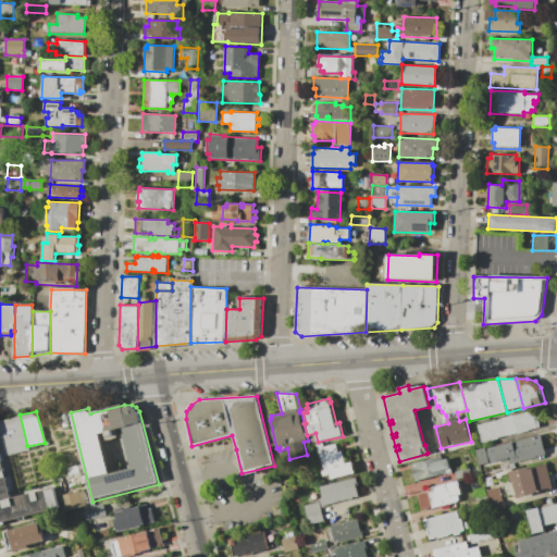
[(483,443),(483,442),(481,442),(480,440),(482,438),(479,425),(534,412),(534,413),(536,413),(539,420),(540,420),(541,426),(537,428),(537,430),(483,443)]
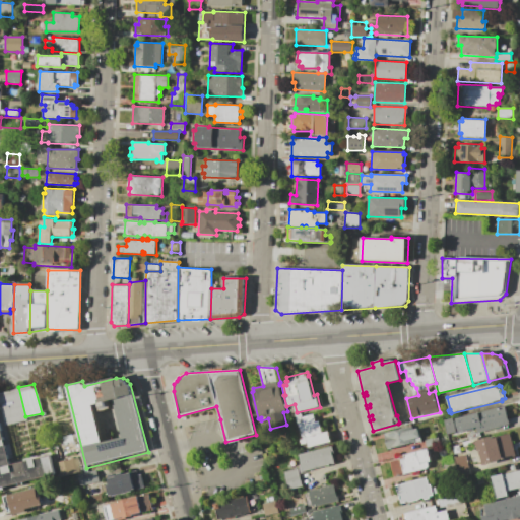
[(5,425),(0,404),(0,392),(18,387),(25,416),(26,419),(5,425)]
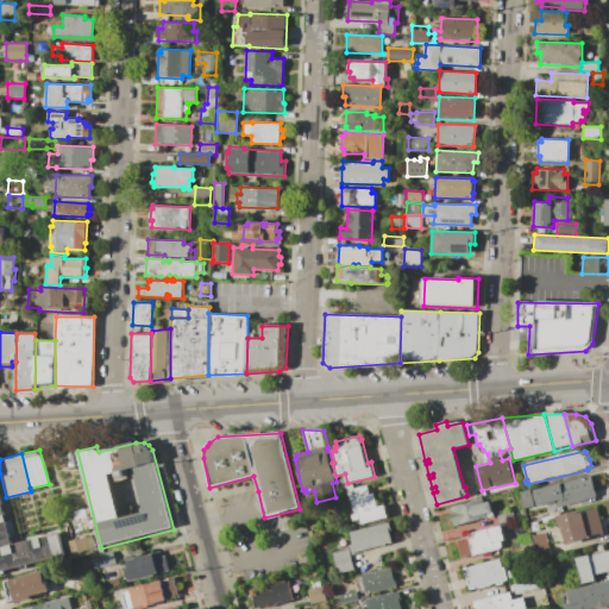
[(0,570),(0,473),(6,497),(17,541),(57,532),(63,554),(0,570)]
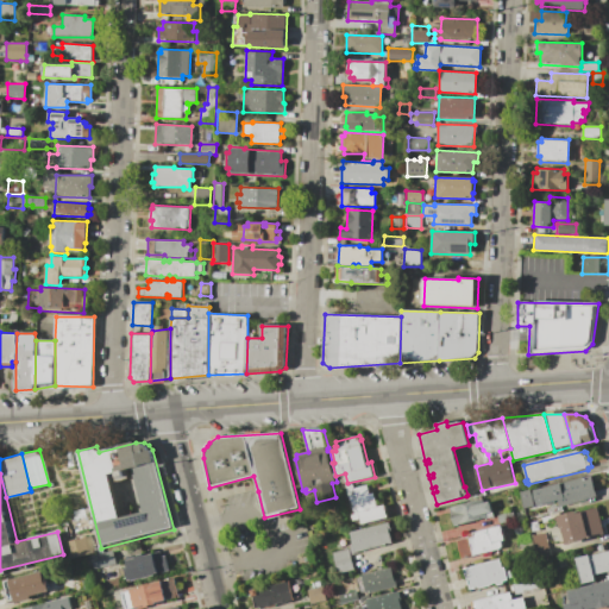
[(571,502),(562,504),(560,503),(551,506),(546,488),(558,484),(558,485),(591,478),(596,496),(585,498),(586,500),(571,503),(571,502)]
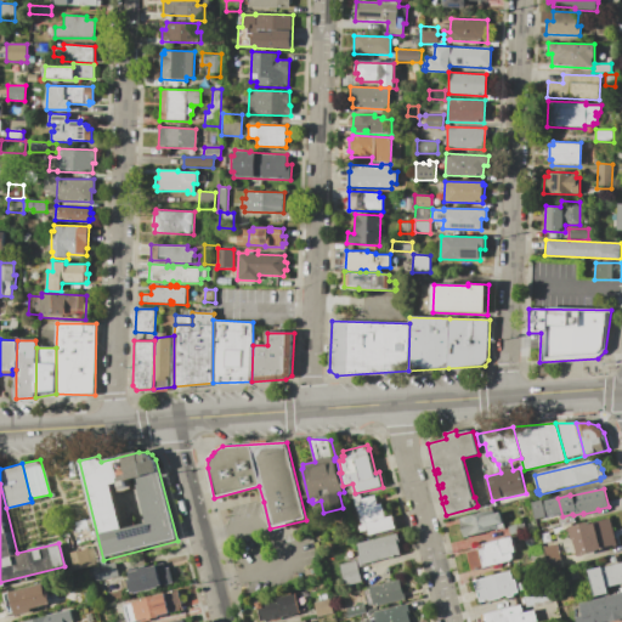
[(362,526),(355,497),(362,495),(363,498),(375,496),(378,504),(383,503),(386,518),(393,515),(396,530),(369,536),(368,531),(361,532),(360,526),(362,526)]
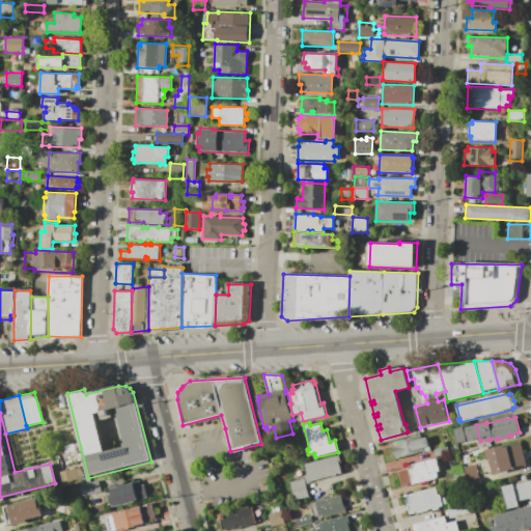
[(421,435),(422,438),(427,437),(430,450),(395,459),(391,442),(421,435)]
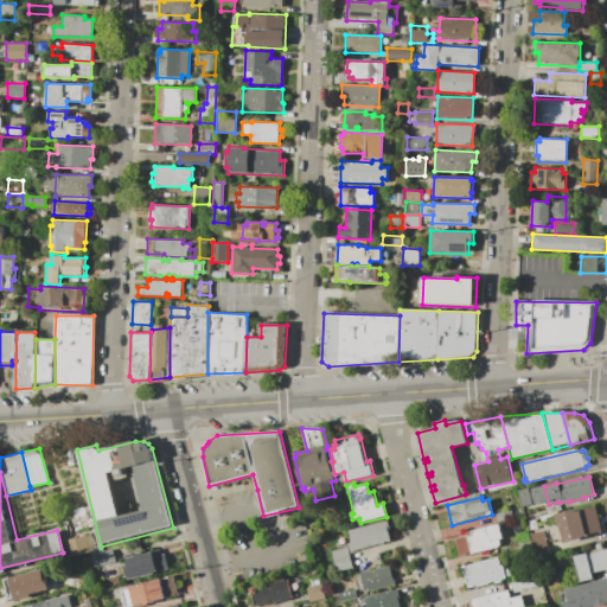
[(526,518),(523,504),(536,500),(537,505),(540,504),(542,515),(526,518)]
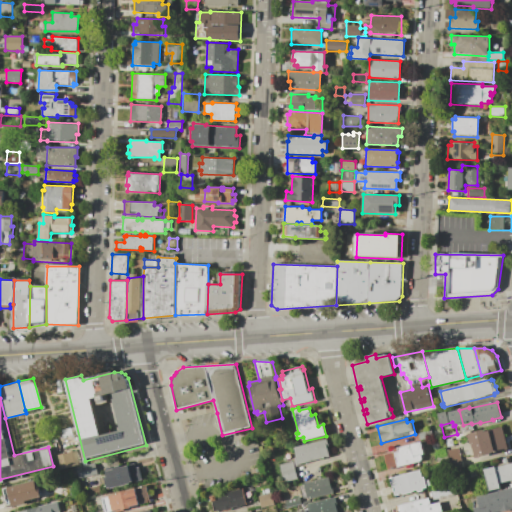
[(493,453),(493,454),(491,455),(491,456),(483,459),(482,457),(477,459),(476,455),(474,455),(473,449),(475,448),(474,444),(472,444),(469,433),(486,429),(486,430),(503,426),(509,449),(493,453)]
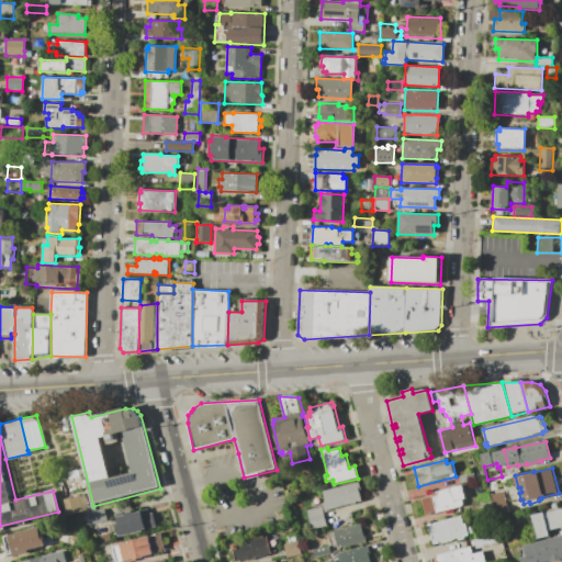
[(459,474),(473,471),(475,480),(461,483),(459,474)]
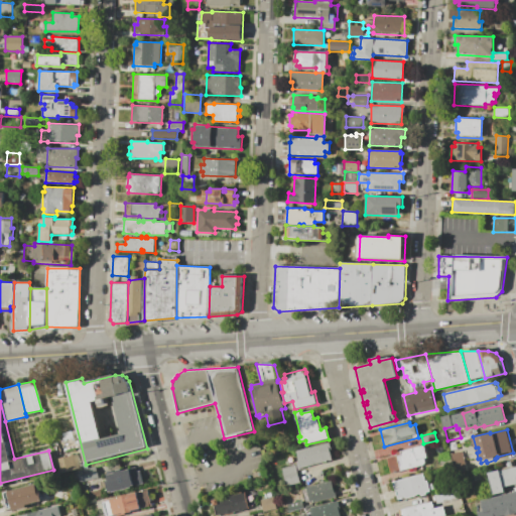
[(331,442),(333,450),(331,452),(333,460),(306,467),(306,468),(299,470),(297,462),(299,462),(297,450),(331,442)]
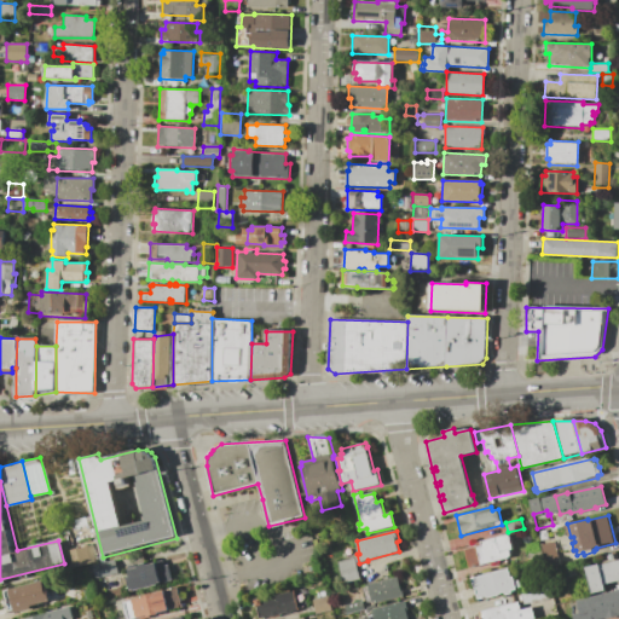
[(466,549),(476,547),(475,542),(509,533),(513,549),(510,549),(512,557),(470,567),(466,549)]
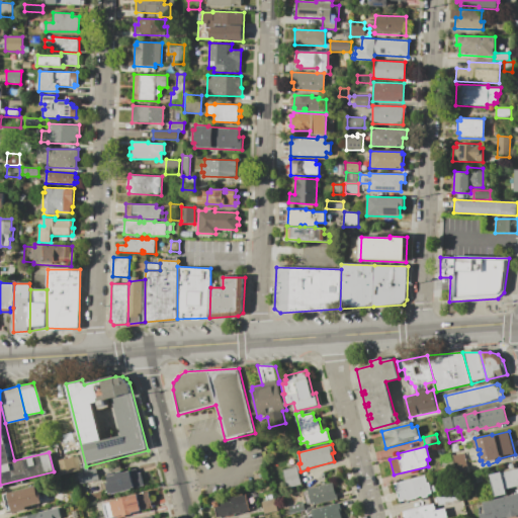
[(452,455),(465,452),(469,469),(457,472),(455,464),(452,455)]
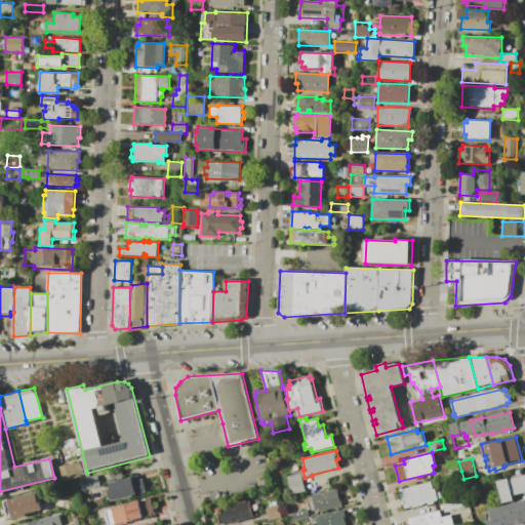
[(57,467),(79,461),(83,476),(61,482),(57,467)]
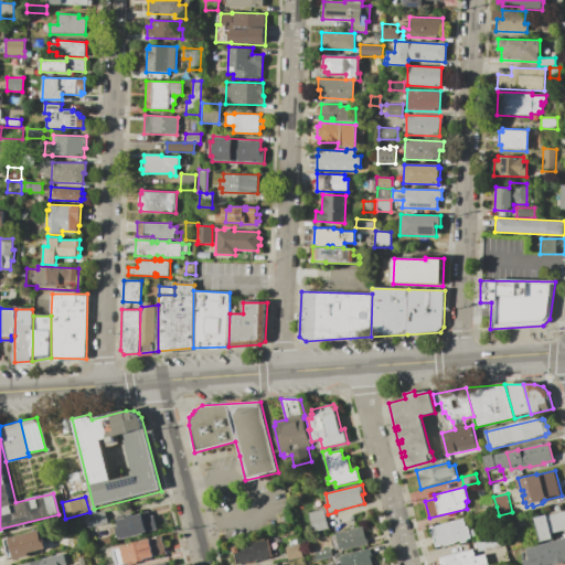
[(479,500),(493,497),(497,507),(482,510),(479,500)]
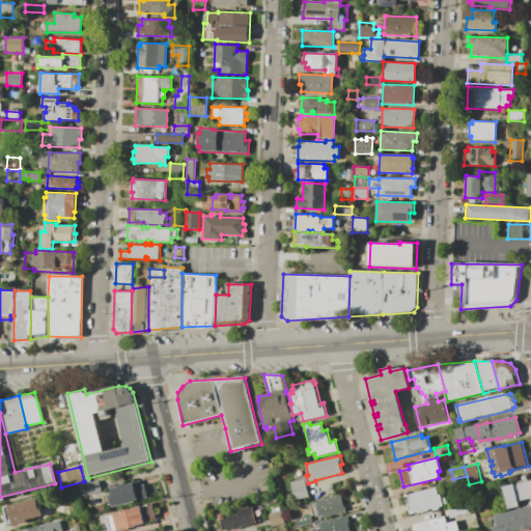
[(304,478),(309,498),(295,501),(290,481),(304,478)]
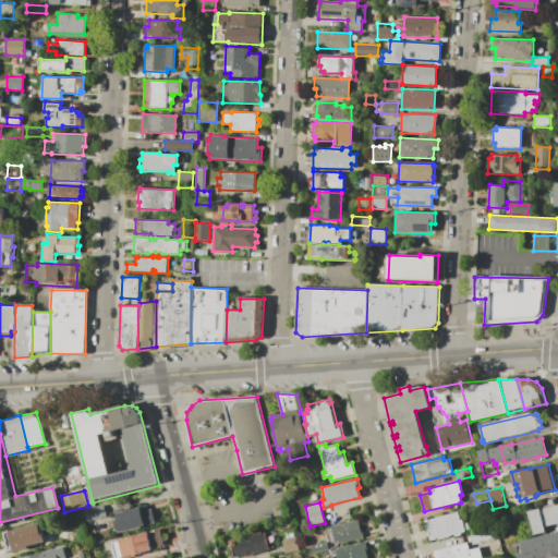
[(123,507),(124,510),(147,505),(148,510),(152,509),(156,523),(121,532),(119,522),(111,524),(109,516),(117,513),(116,509),(123,507)]
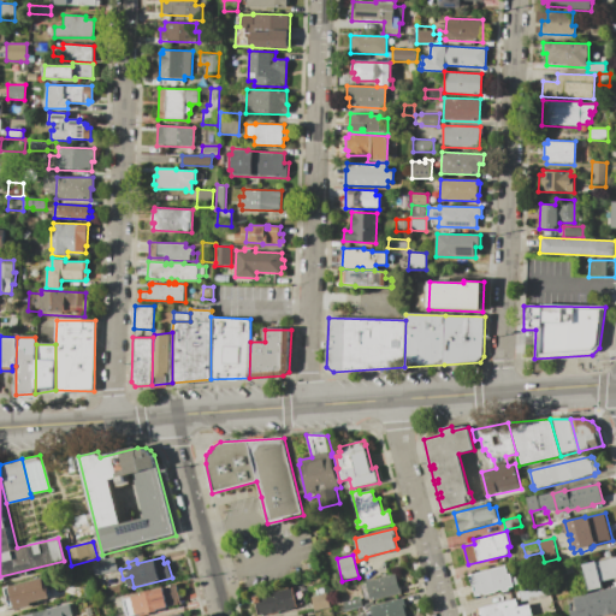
[(594,561),(596,562),(615,557),(615,576),(600,581),(602,587),(588,590),(582,564),(594,561)]
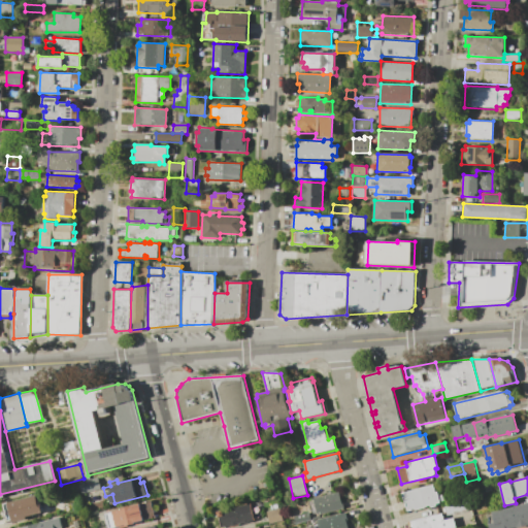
[(101,489),(84,494),(80,483),(98,479),(101,489)]
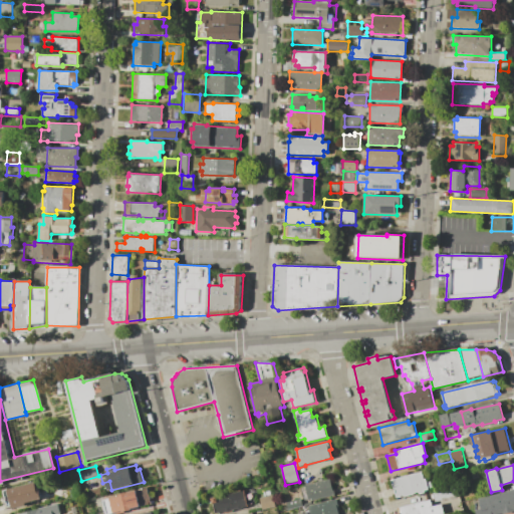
[(427,482),(431,481),(433,488),(429,489),(429,490),(425,491),(425,493),(420,494),(420,492),(415,493),(415,494),(405,497),(405,495),(397,497),(393,480),(423,472),(424,479),(427,479),(427,482)]
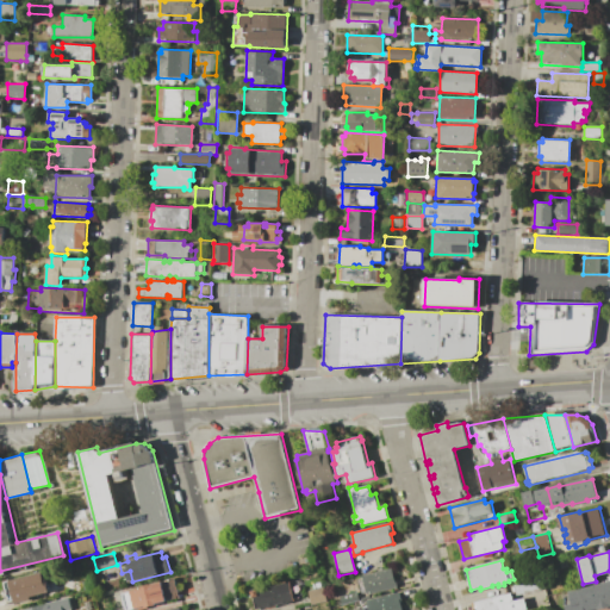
[(394,578),(396,578),(398,587),(381,592),(381,589),(366,592),(362,576),(392,568),(394,578)]
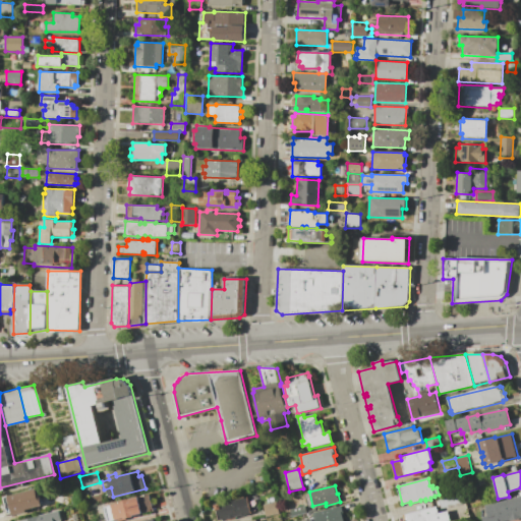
[(2,497),(11,495),(12,495),(37,488),(39,498),(42,497),(44,505),(41,505),(41,507),(29,510),(29,512),(15,516),(14,514),(7,516),(2,497)]
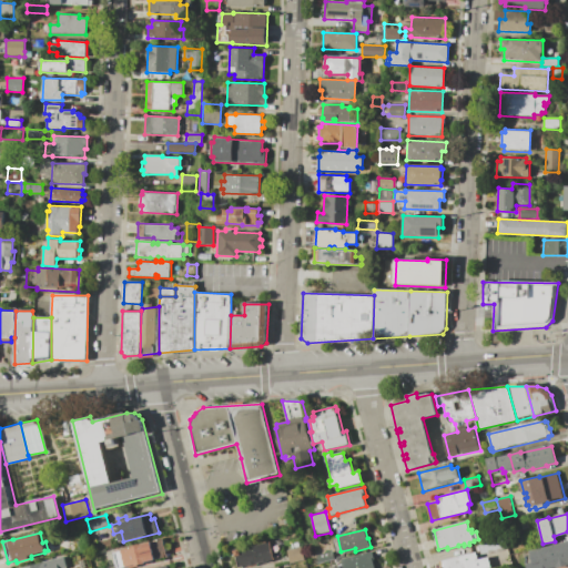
[(132,548),(132,546),(162,538),(168,557),(122,567),(117,567),(113,553),(132,548)]
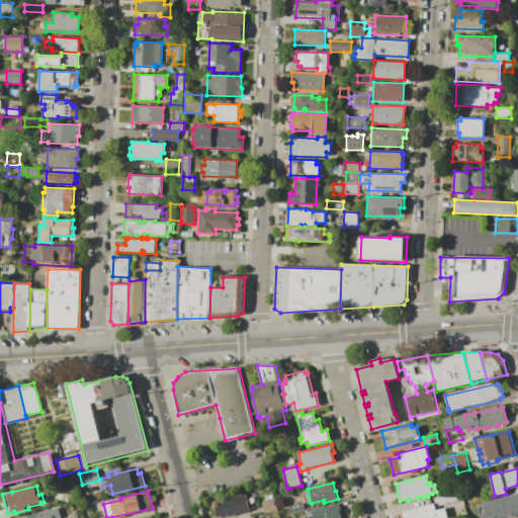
[(435,497),(458,491),(460,502),(437,507),(435,497)]
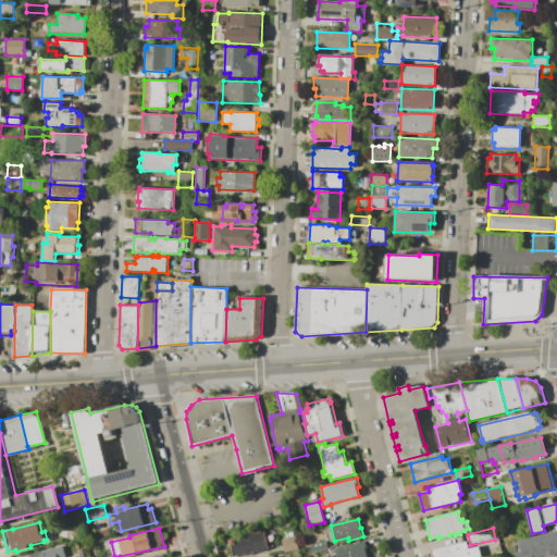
[(56,537),(57,537),(56,534),(81,529),(83,537),(58,543),(58,542),(57,543),(56,537)]
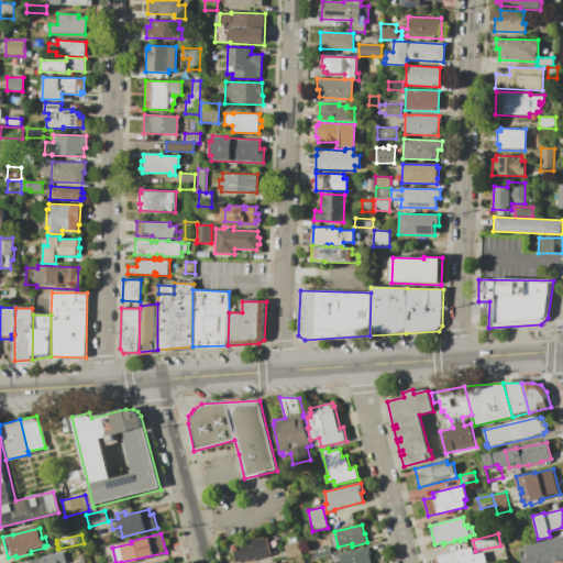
[(551,562),(545,562),(521,562),(520,558),(526,556),(523,545),(562,534),(562,560),(551,562)]
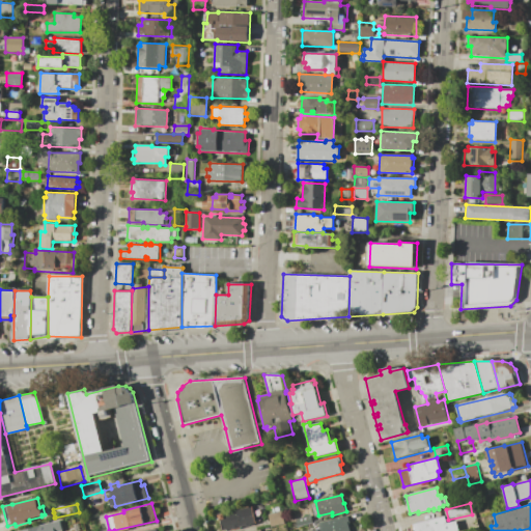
[(224,516),(227,516),(226,512),(251,506),(255,523),(251,524),(251,525),(246,527),(245,525),(240,526),(241,528),(230,530),(230,529),(223,530),(219,514),(223,513),(224,516)]
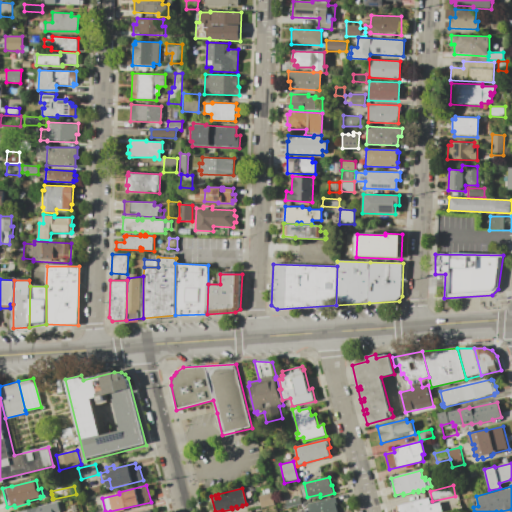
[(258,495),(271,492),(274,505),(262,508),(258,495)]
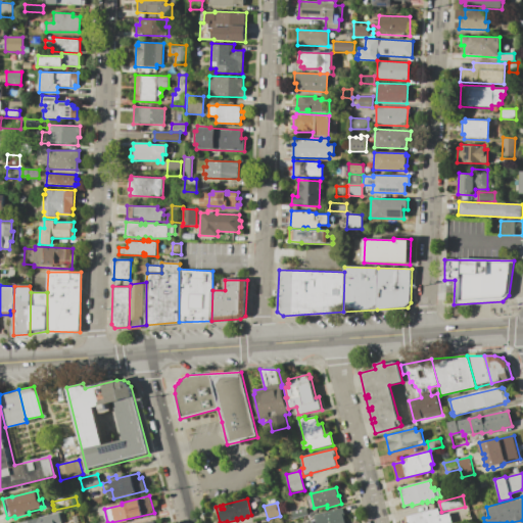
[(72,507),(81,505),(83,512),(74,515),(72,507)]
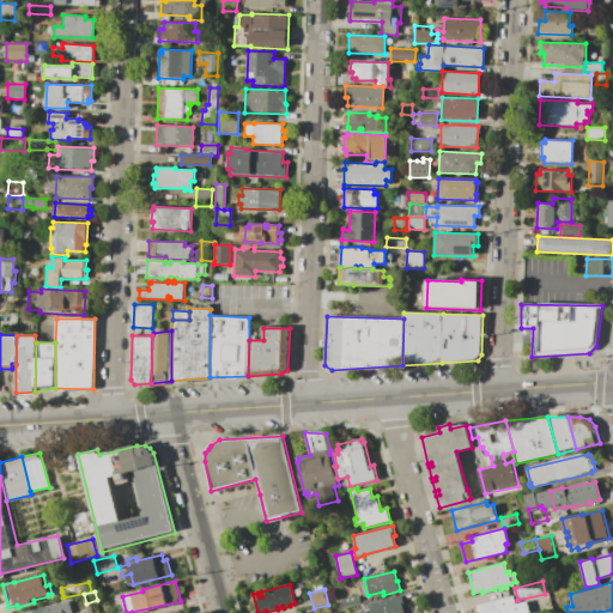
[(359,594),(362,604),(338,610),(335,600),(359,594)]
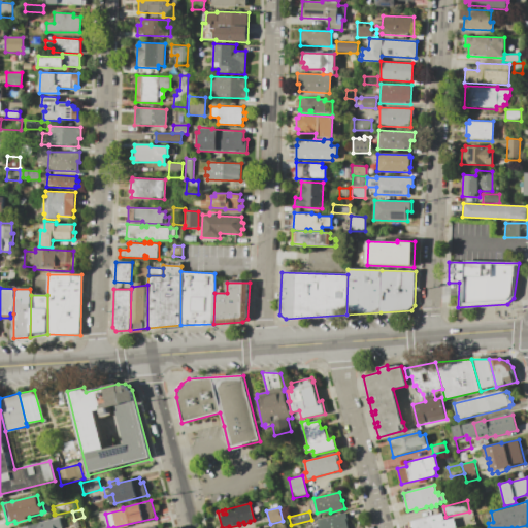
[(347,513),(349,523),(347,523),(348,527),(315,527),(315,526),(319,525),(318,519),(347,513)]
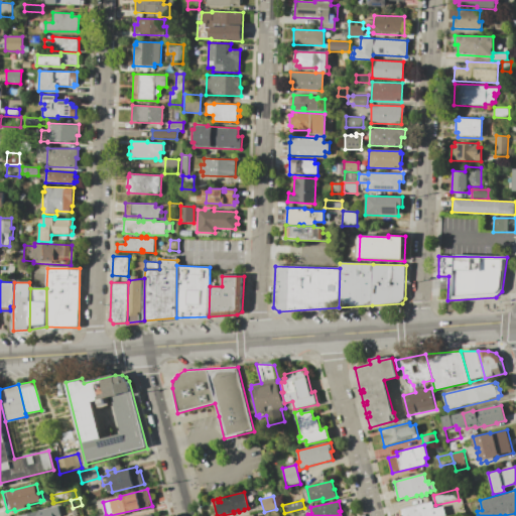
[(394,515),(394,513),(397,512),(396,510),(431,501),(433,508),(442,506),(445,515),(441,515),(394,515)]
